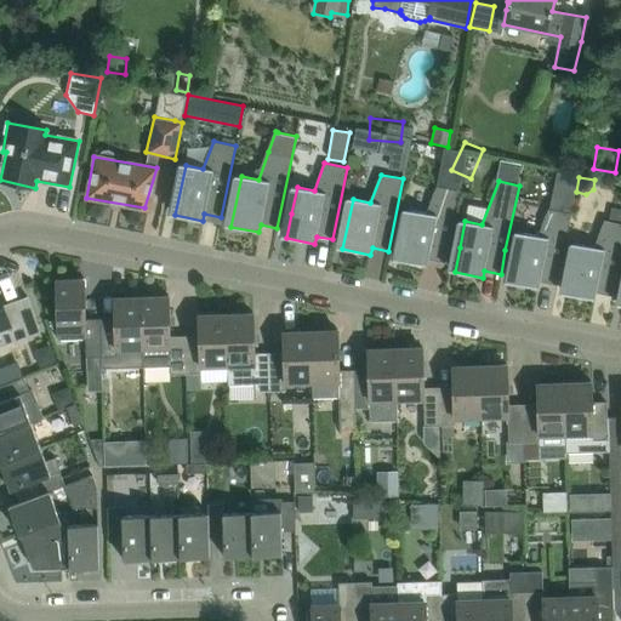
[(409,210),(398,261),(427,266),(428,258),(444,262),(460,191),(437,186),(426,214),(409,210)]
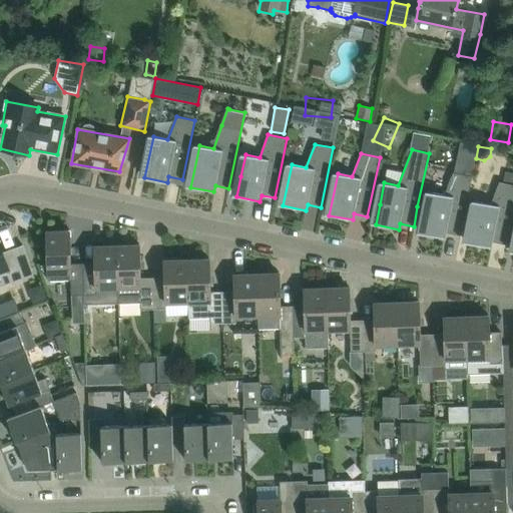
[(457,173),(453,172),(444,195),(430,192),(422,233),(445,238),(446,232),(460,235),(473,166),(459,163),(457,173)]
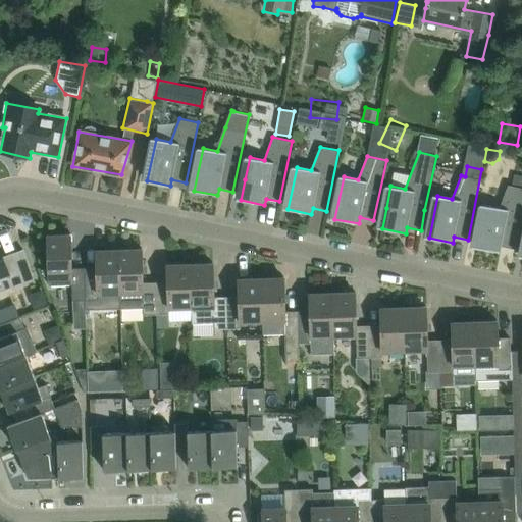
[(484,205),(480,227),(476,248),(500,252),(501,246),(515,249),(519,229),(521,212),(521,175),(514,174),(514,177),(512,186),(508,185),(499,208),(484,205)]
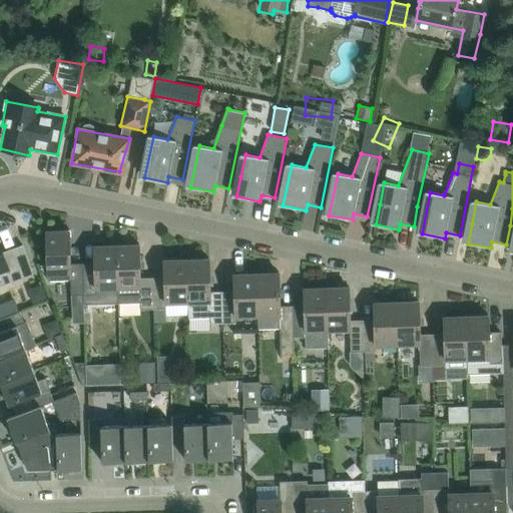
[(71,296),(83,295),(82,270),(82,266),(70,267),(69,231),(46,232),(47,274),(48,281),(70,280),(71,296)]
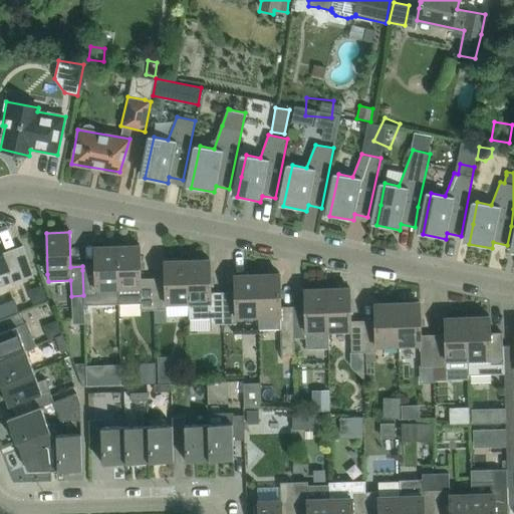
[(0,247),(0,284),(1,286),(33,275),(22,246),(2,253),(0,247)]
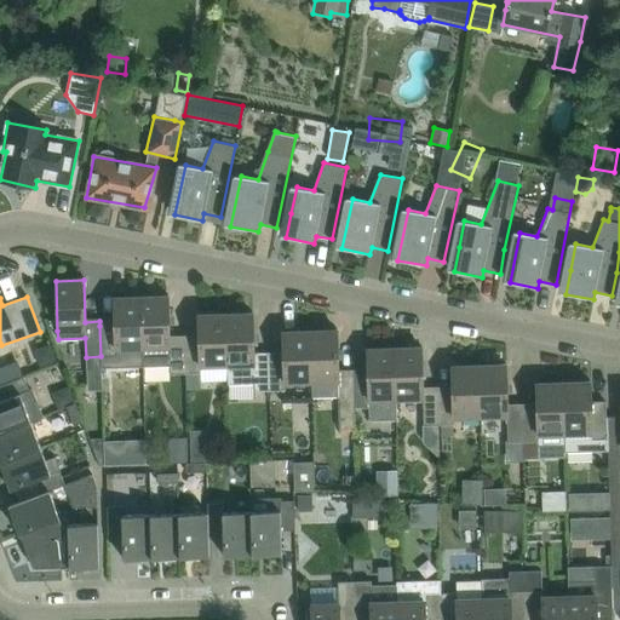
[(170,374),(185,373),(184,343),(184,338),(170,339),(168,297),(141,298),(143,348),(143,366),(170,366),(170,374)]
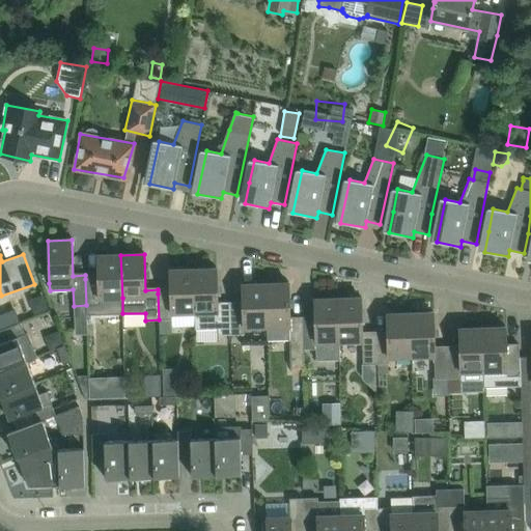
[(98,279),(85,279),(86,305),(100,305),(99,299),(122,298),(120,255),(98,256),(98,279)]
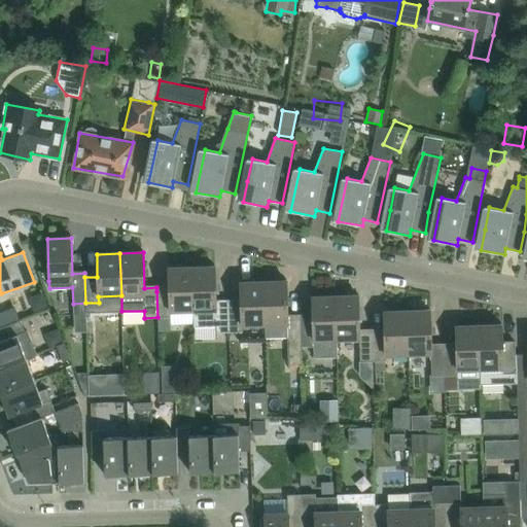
[(214,267),(191,268),(192,310),(194,327),(216,326),(216,332),(229,332),(229,306),(229,302),(216,303),(214,267)]
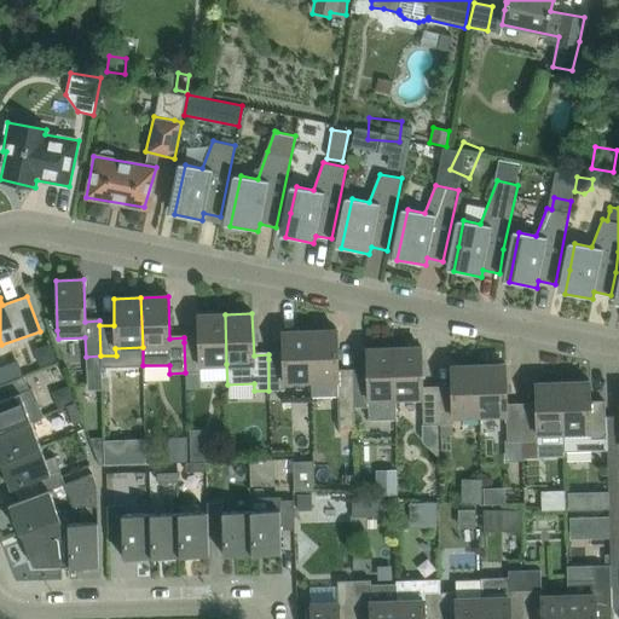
[(198,342),(184,342),(185,372),(200,372),(200,365),(226,364),(225,314),(197,316),(198,342)]
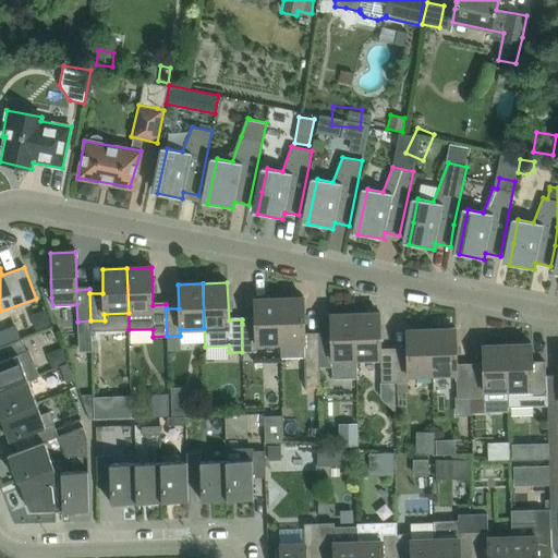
[(255,324),(242,324),(242,352),(256,351),(256,344),(280,343),(279,299),(254,300),(255,324)]
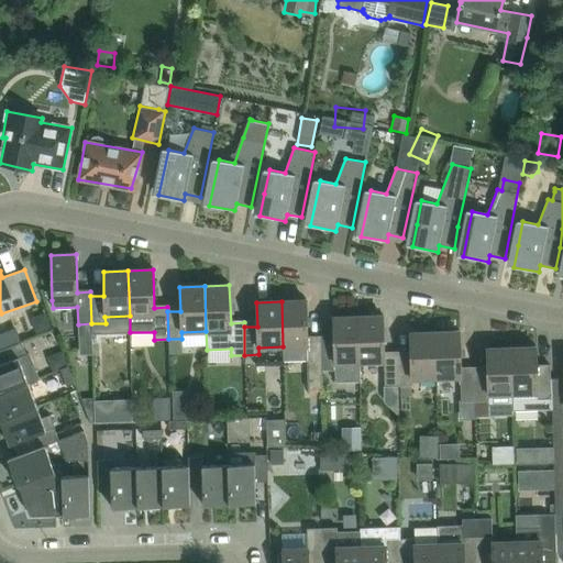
[(321,371),(320,342),(320,339),(307,339),(306,301),(282,301),(283,346),(307,345),(308,390),(322,389),(321,371)]
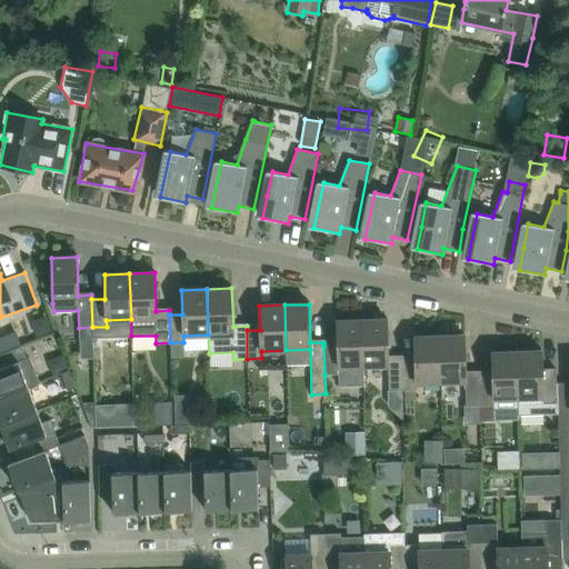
[(325,375),(339,373),(339,386),(363,385),(362,366),(361,320),(337,321),(337,346),(323,346),(325,375)]
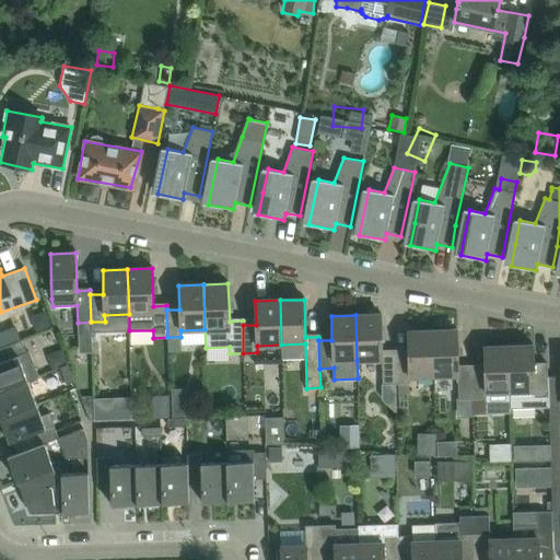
[(381,315),(356,315),(357,360),(382,359),(382,384),(396,384),(395,356),(395,352),(382,352),(381,315)]
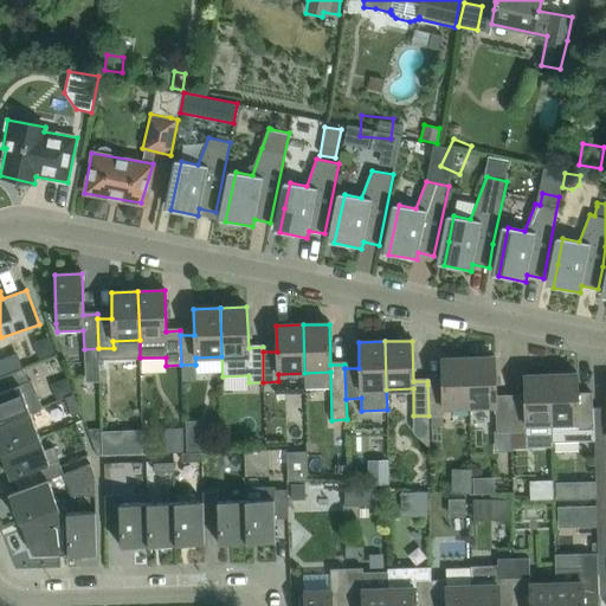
[(442,385),(427,385),(429,416),(431,416),(431,426),(443,426),(442,416),(443,416),(443,407),(469,406),(468,358),(440,359),(442,385)]
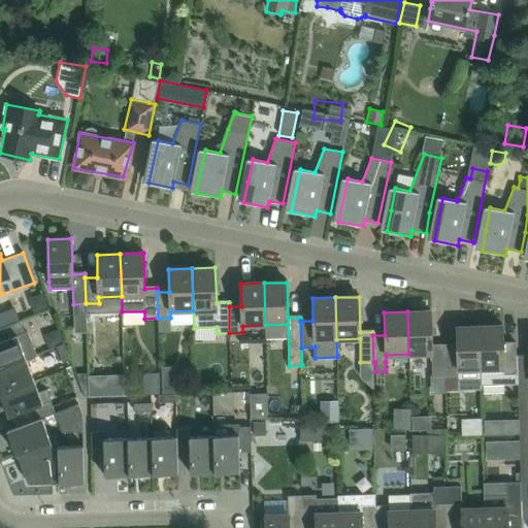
[(444,347),(432,347),(430,311),(407,311),(408,354),(431,354),(432,376),(446,376),(444,351),(444,347)]
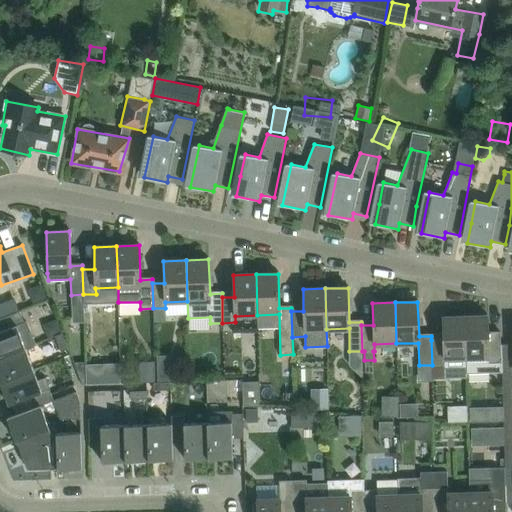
[(0,331),(0,356),(25,347),(35,343),(26,321),(24,322),(19,311),(0,318),(0,328),(1,331),(0,331)]
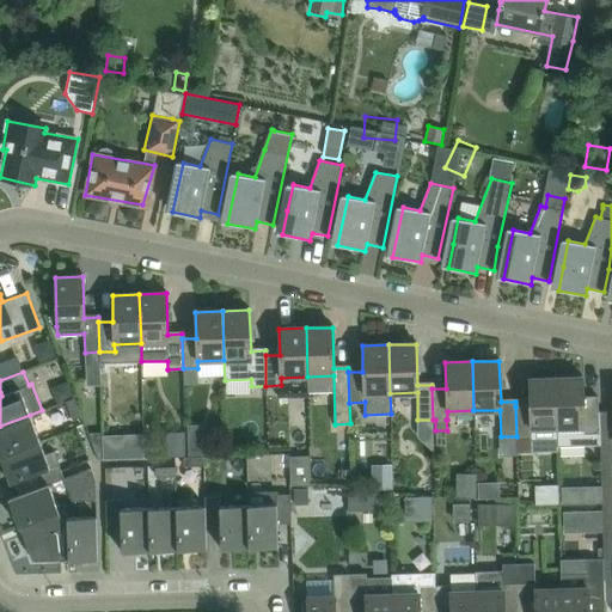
[(582,378),(556,379),(557,428),(558,445),(599,444),(598,411),(598,403),(583,404),(582,378)]
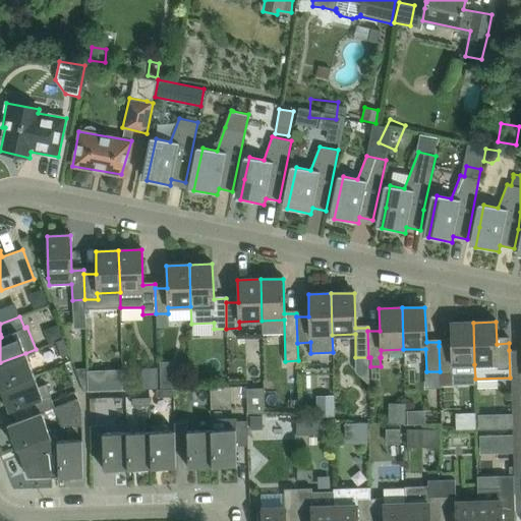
[(452,364),(474,364),(473,323),(450,323),(451,345),(439,346),(440,371),(440,384),(452,384),(452,364)]
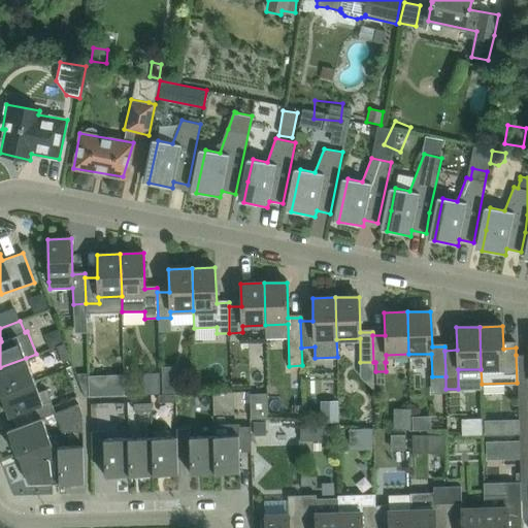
[(64,343),(56,347),(62,363),(70,360),(64,343)]
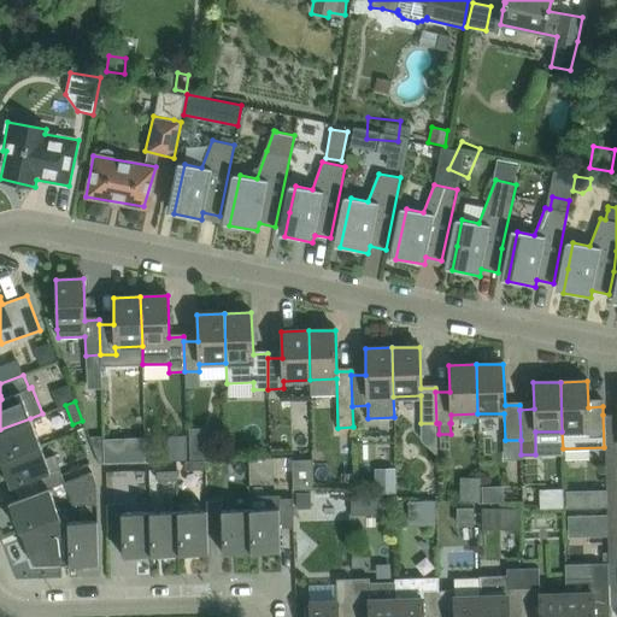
[(616,415),(603,415),(604,462),(605,462),(606,491),(607,507),(609,563),(607,563),(609,605),(616,604),(616,415)]
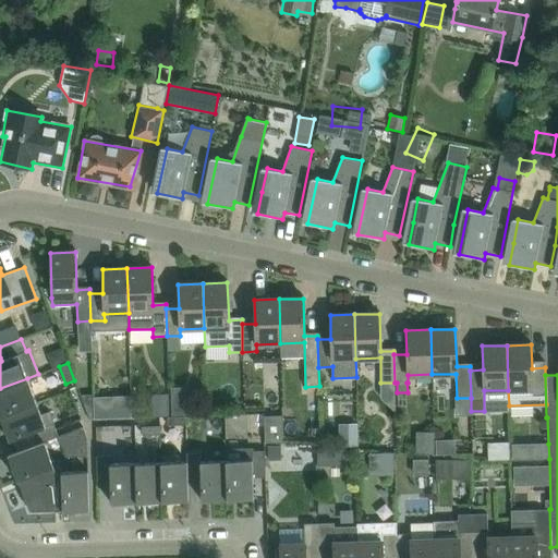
[(0,415),(36,402),(27,378),(0,388),(0,415)]
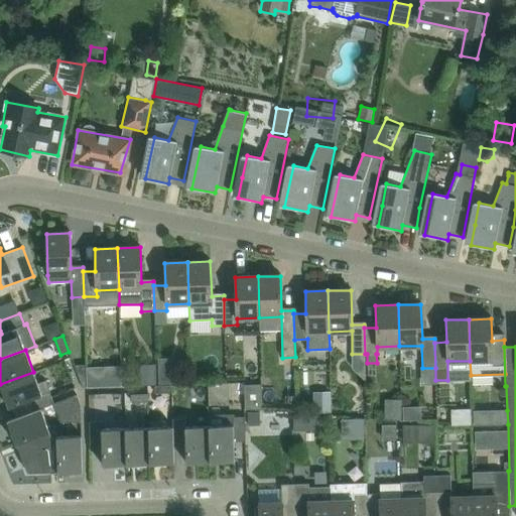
[(87,365),(76,365),(84,387),(88,387),(87,365)]
